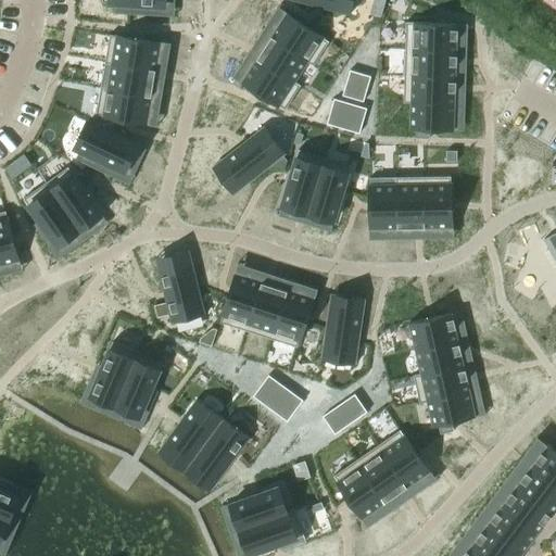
[(102,0),(102,2),(115,2),(114,13),(129,14),(130,3),(164,5),(163,0),(102,0)]
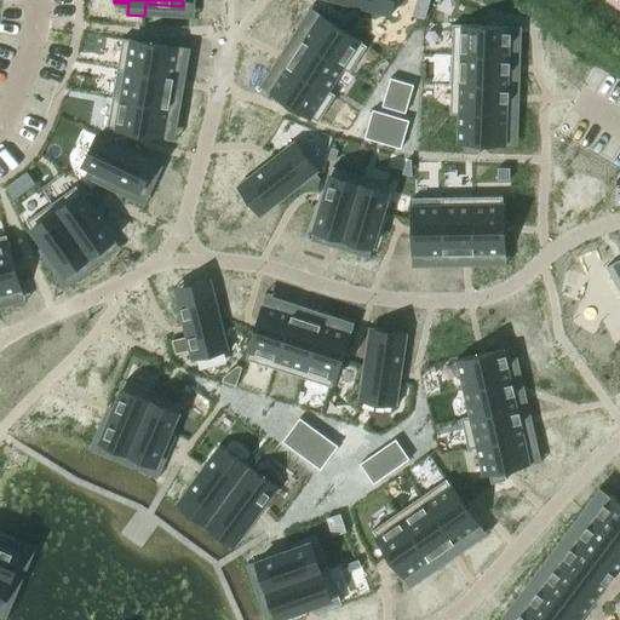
[(329,0),(390,16),(394,0),(329,0)]
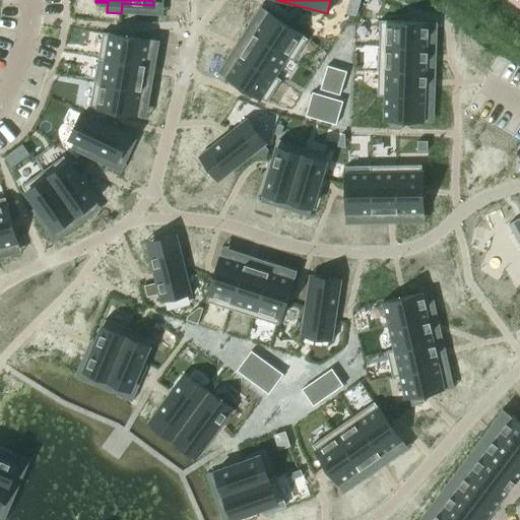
[(267,13),(254,35),(294,60),(307,39),(267,13)]
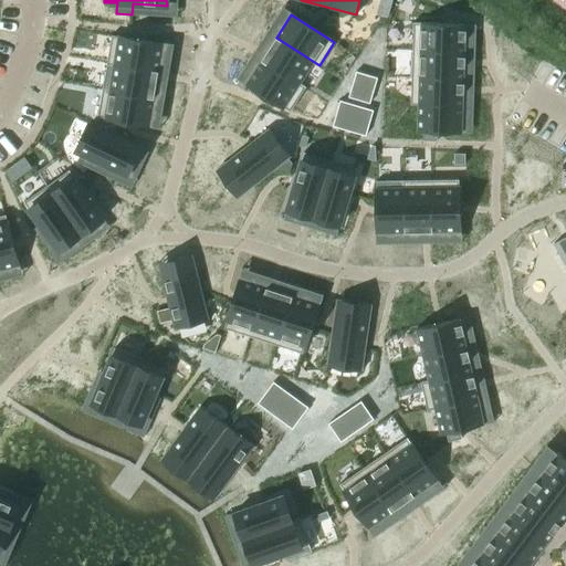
[(413,22),(412,50),(464,52),(465,24),(413,22)]
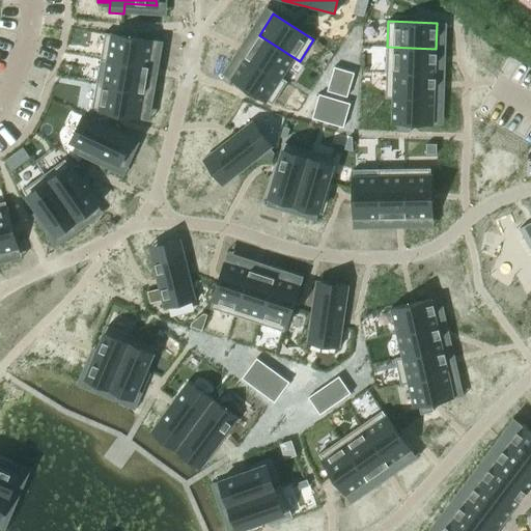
[(105,33),(101,59),(148,66),(152,42),(105,33)]
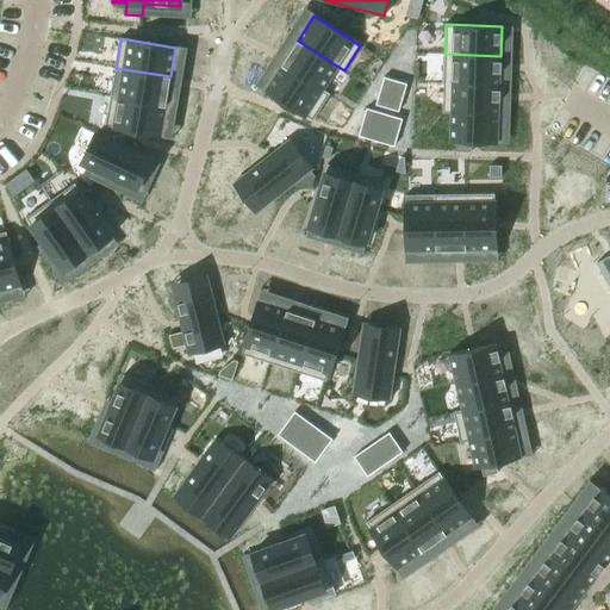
[(298,41),(282,64),(329,94),(329,93),(322,88),(336,67),(343,72),(344,70),(298,41)]
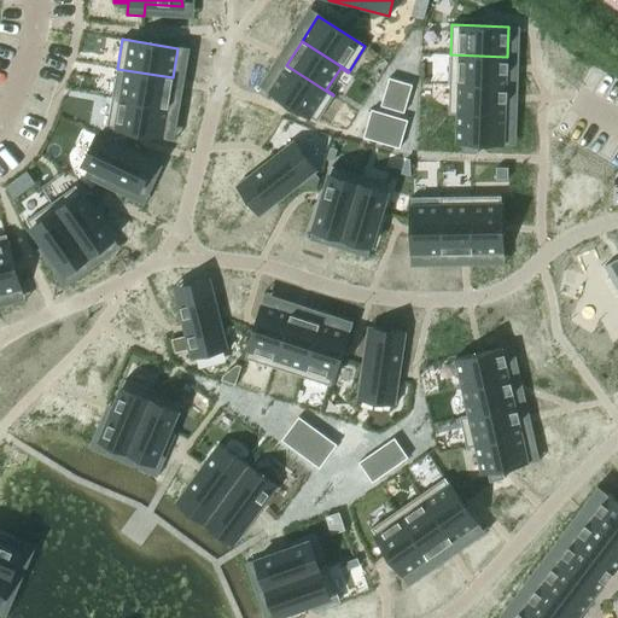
[(450,54),(449,83),(506,86),(507,57),(450,54)]
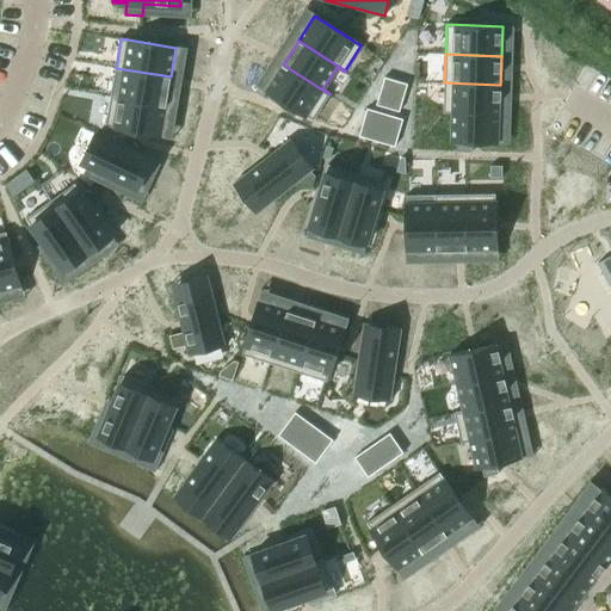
[(283,65),(266,90),(313,119),(329,94),(283,65)]
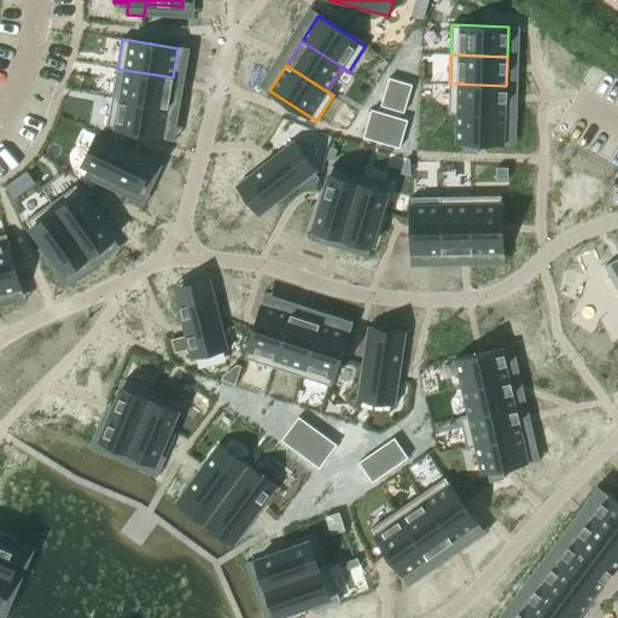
[(117,69),(112,97),(168,106),(173,77),(117,69)]
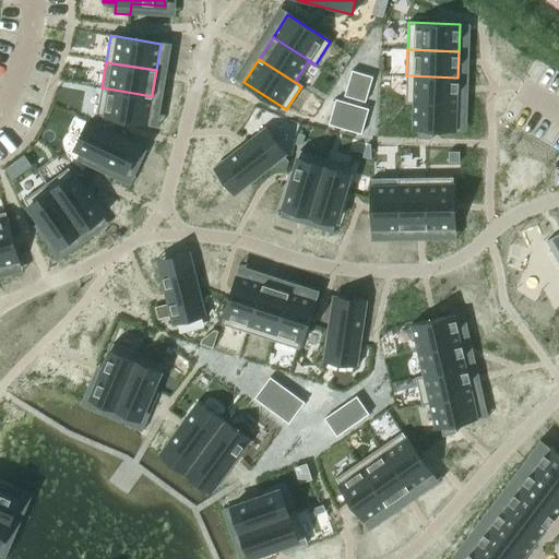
[(352,70),(349,79),(361,83),(365,74),(352,70)]
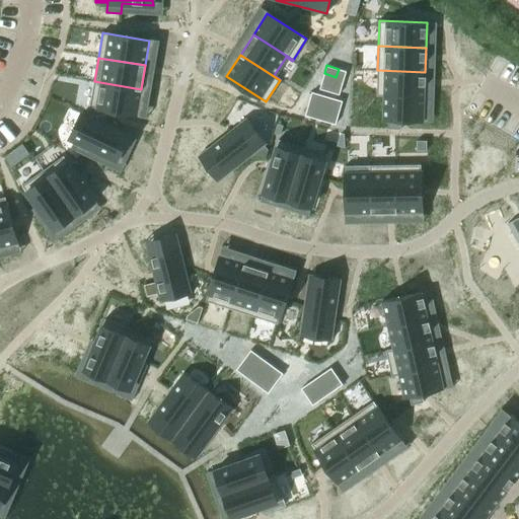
[(336,77),(335,80),(343,83),(346,71),(339,69),(336,77)]
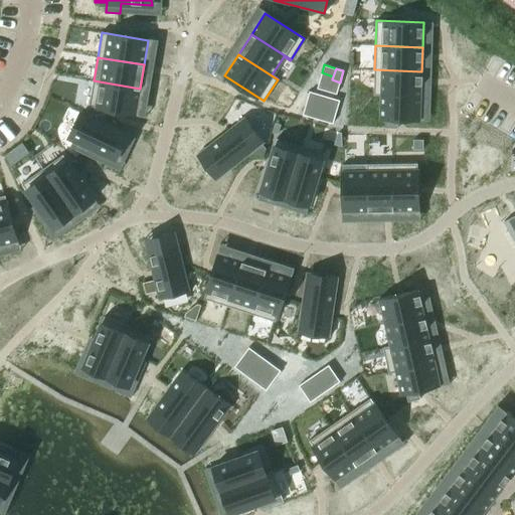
[(374,69),(373,94),(420,96),(421,71),(374,69)]
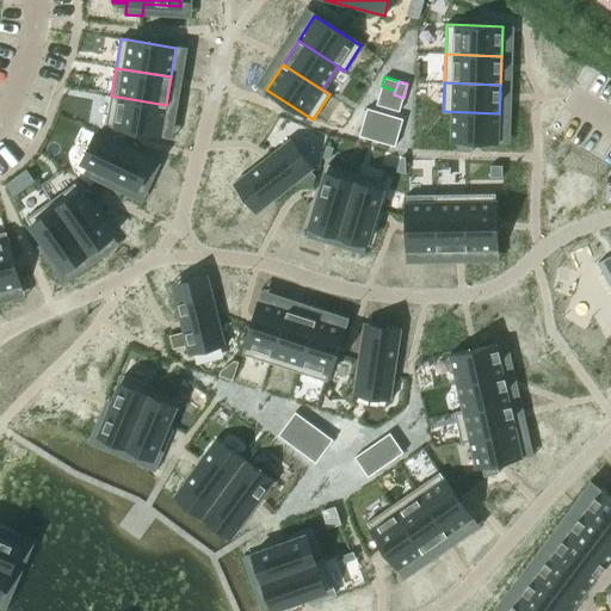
[(382,86),(378,96),(393,99),(394,94),(395,91),(382,86)]
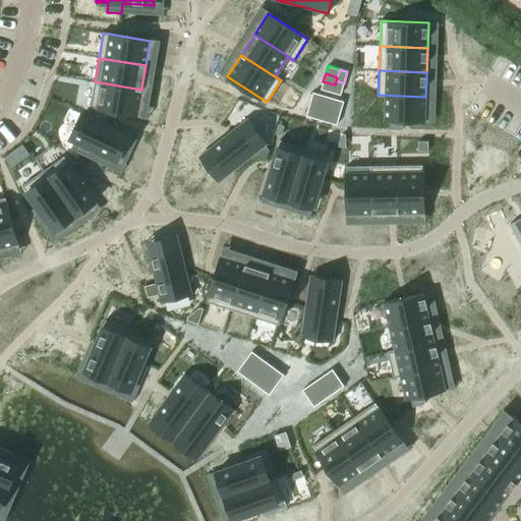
[(335,84),(333,93),(340,95),(344,83),(336,80),(335,84)]
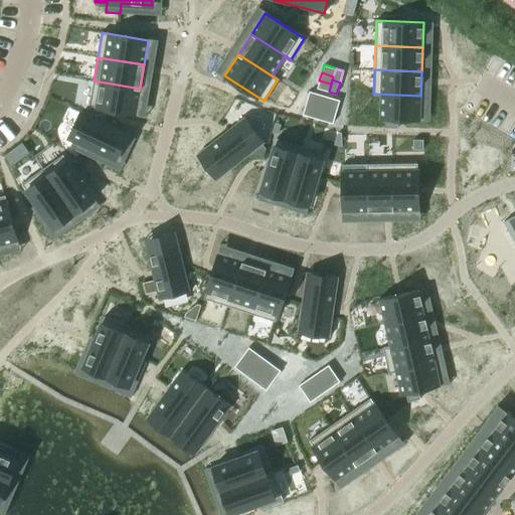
[(94,80),(89,106),(136,114),(140,89),(94,80)]
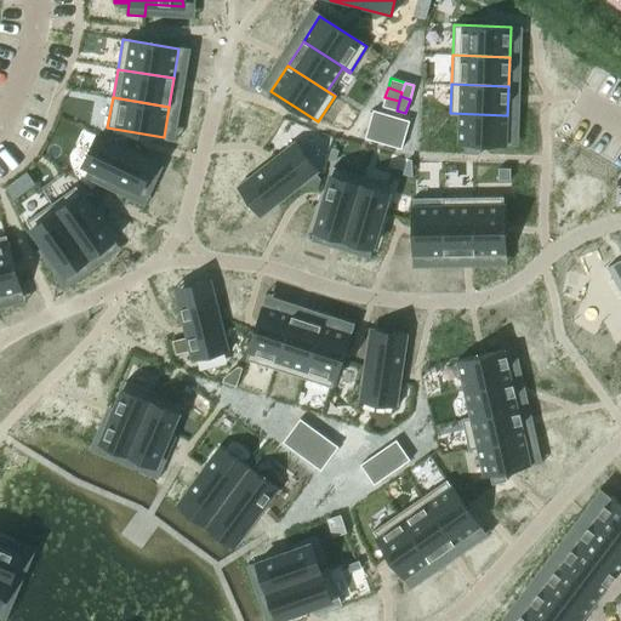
[(385,97),(382,107),(397,110),(399,101),(385,97)]
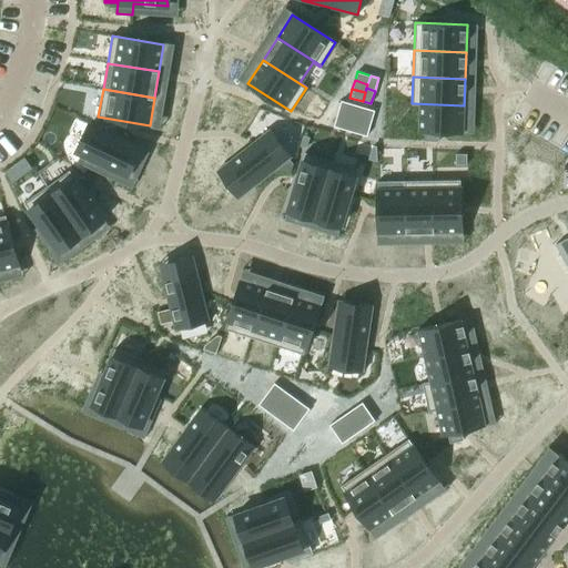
[(341,101),(337,113),(345,115),(350,103),(341,101)]
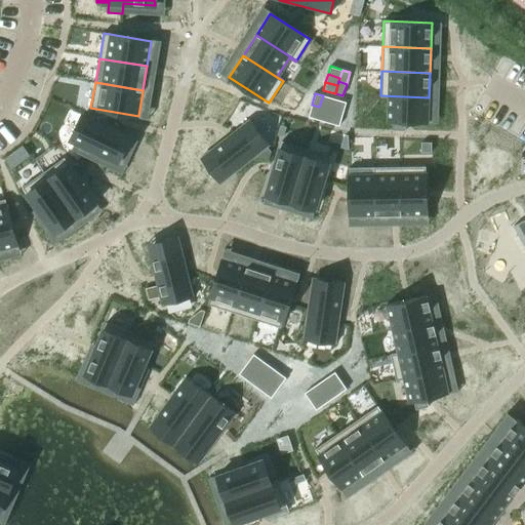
[(323,95),(319,107),(327,110),(330,97),(323,95)]
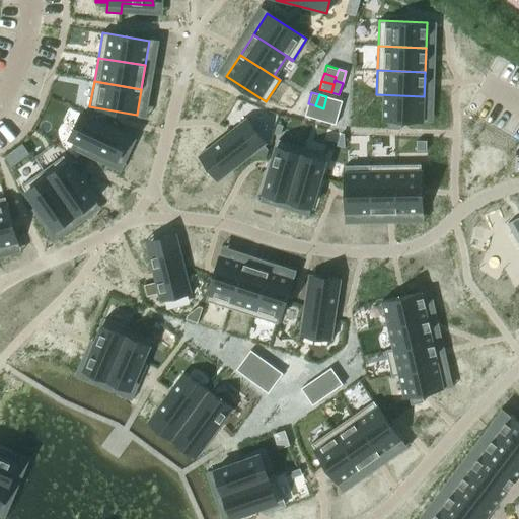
[(376,94),(376,95),(384,95),(383,120),(388,121),(388,129),(400,129),(400,121),(423,122),(424,96),(376,94)]
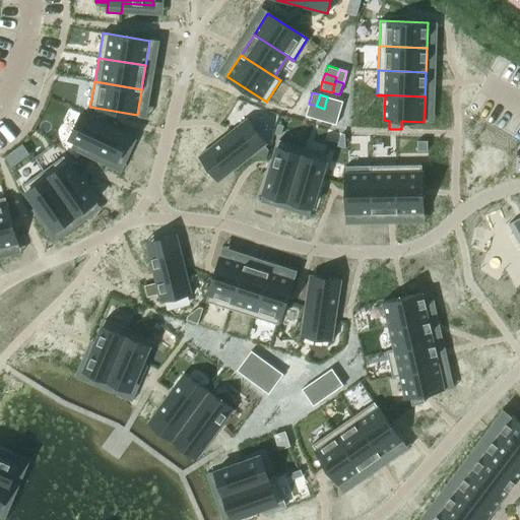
[(327,96),(324,109),(332,111),(335,99),(327,96)]
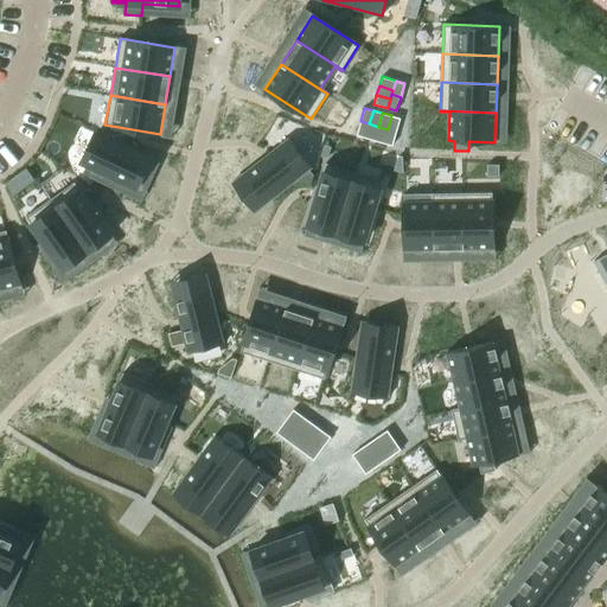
[(391,115),(388,129),(396,132),(401,117),(391,115)]
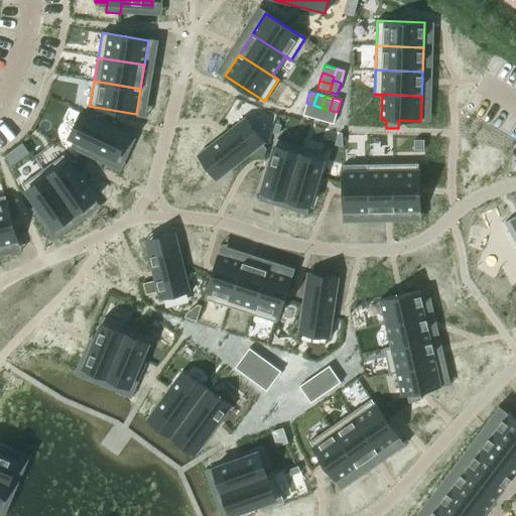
[(306,103),(302,115),(310,117),(313,105),(306,103)]
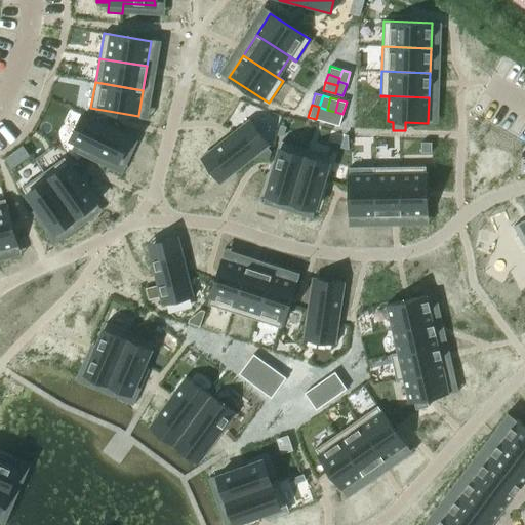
[(319,107),(316,119),(324,121),(327,110),(319,107)]
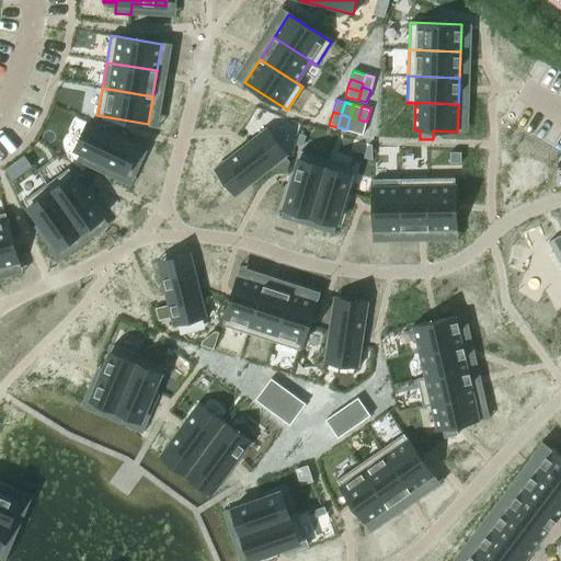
[(350,117),(346,129),(354,132),(358,119),(350,117)]
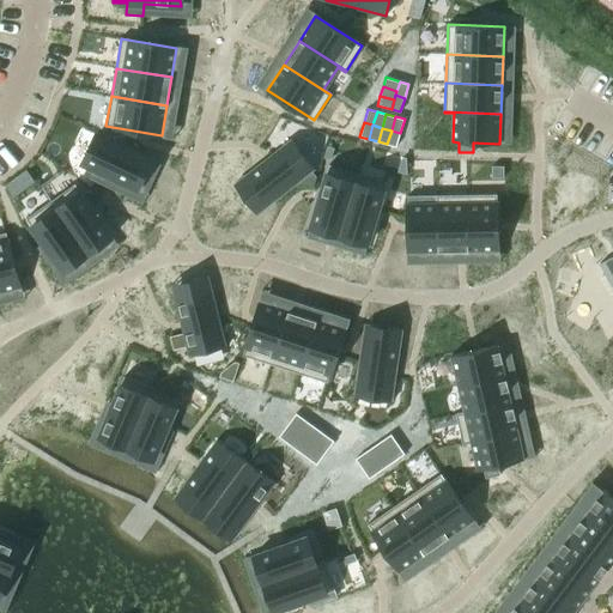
[(392,131),(387,144),(396,147),(400,133),(392,131)]
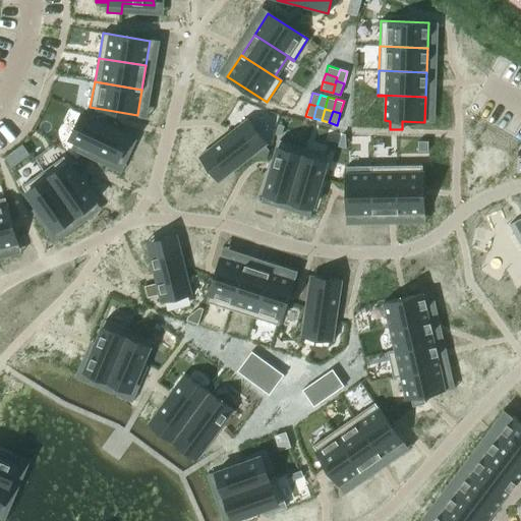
[(74,139),(70,149),(84,156),(89,147),(116,160),(127,135),(82,114),(71,138),(74,139)]
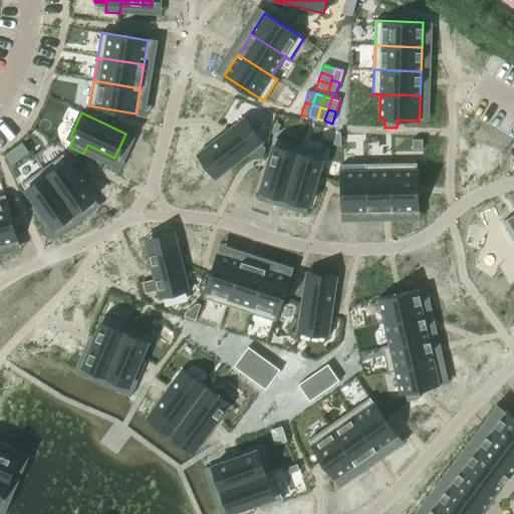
[(244,116),(204,149),(223,173),(247,154),(263,157),(265,149),(261,143),(263,141),(244,116)]
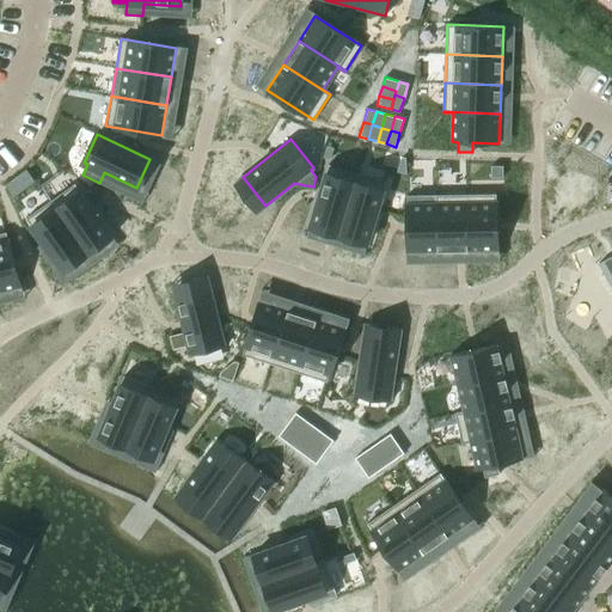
[(329,165),(310,226),(338,234),(357,173),(329,165)]
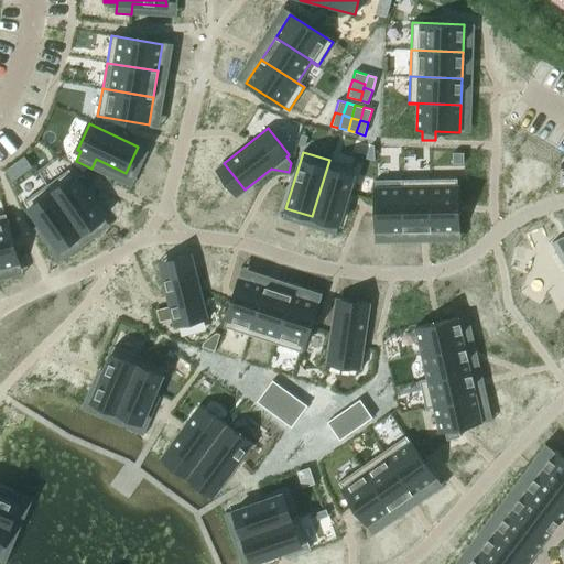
[(329,160),(312,216),(338,225),(356,167),(329,160)]
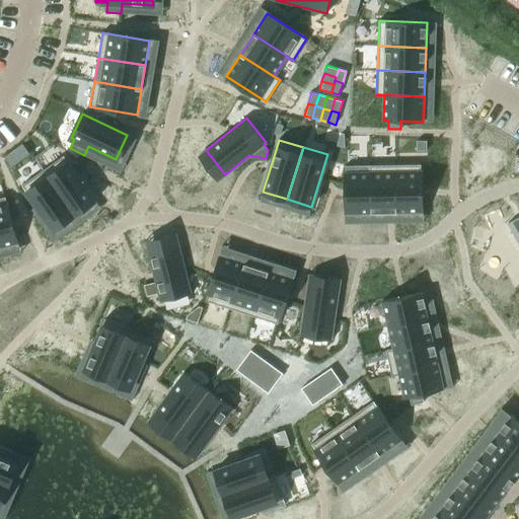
[(63,156),(43,170),(74,215),(94,201),(63,156)]
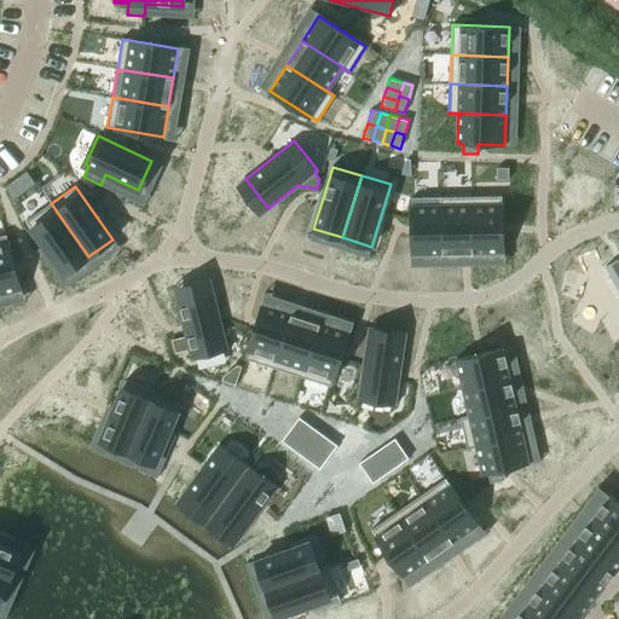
[(502,196),(470,197),(472,253),(502,253),(502,196)]
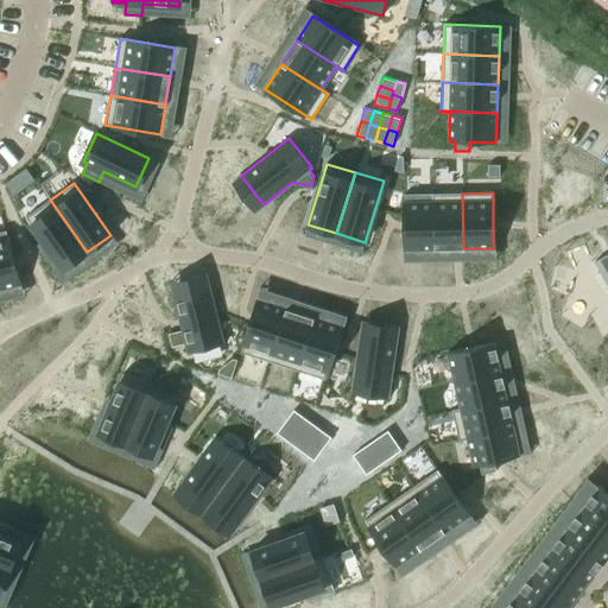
[(434,194),(404,194),(405,249),(435,249),(434,194)]
